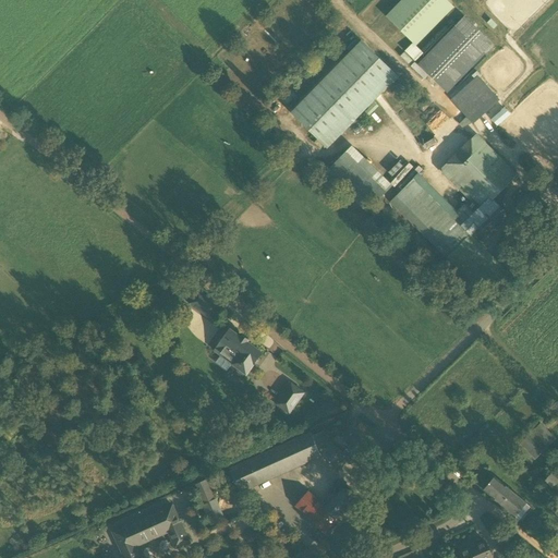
[(402,0),(387,16),(416,46),(453,8),(446,0),(402,0)]
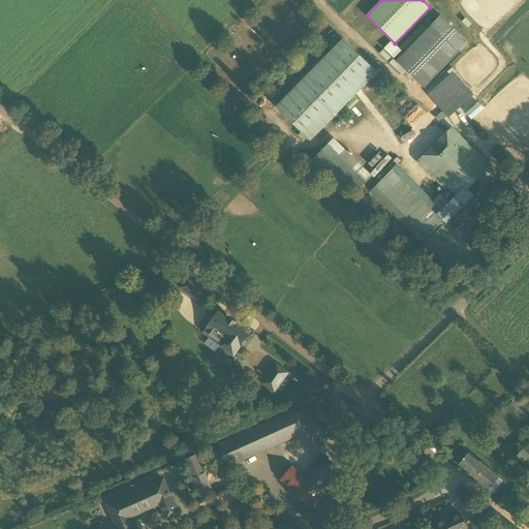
[(440,17),(432,25),(398,61),(425,87),(459,52),(467,43),(440,17)]
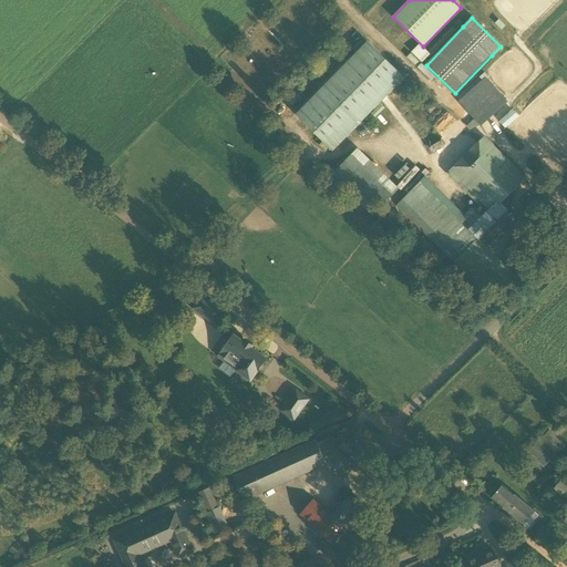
[(297,115),(332,150),(403,78),(368,43),(297,115)]
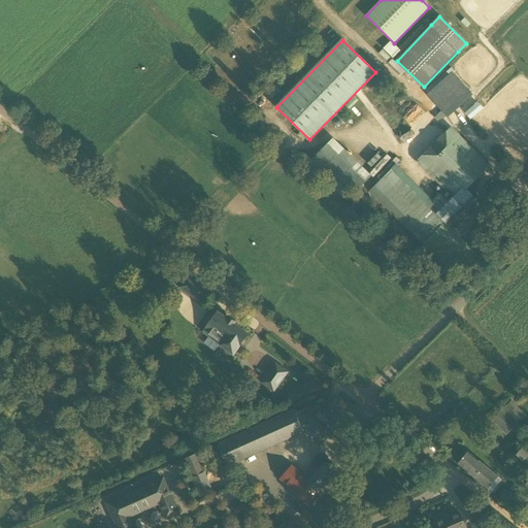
[(442,110),(448,117),(472,95),(462,84),(461,84),(454,75),(430,96),(442,110)]
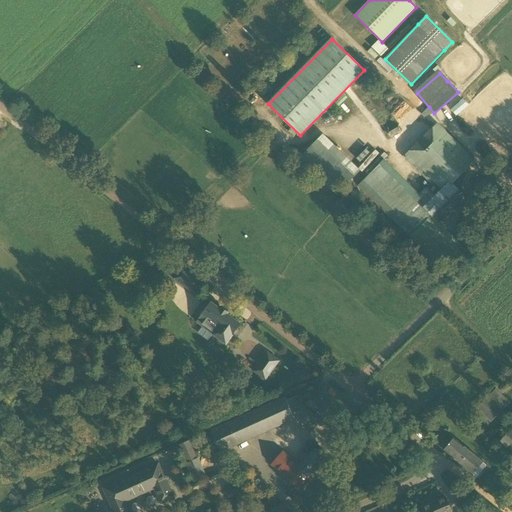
[(455,115),(467,104),(461,98),(449,109),(455,115)]
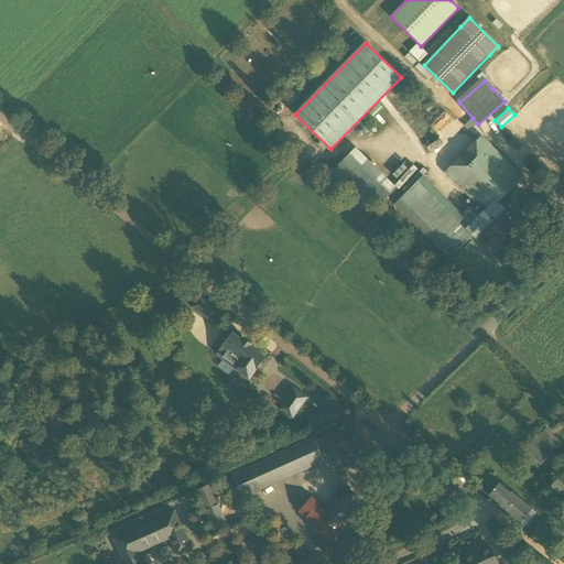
[(457,179),(488,208),(496,201),(497,203),(523,177),(483,137),(447,171),(447,175),(454,182),(457,179)]
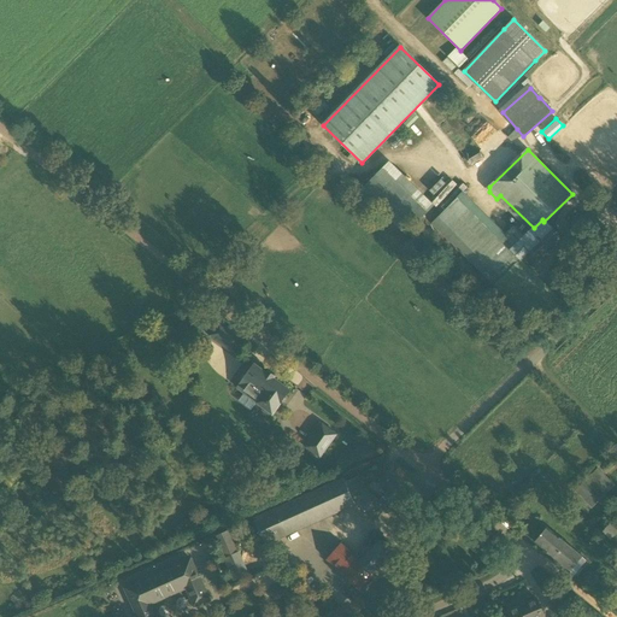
[(362,192),(405,234),(425,215),(381,171),(362,192)]
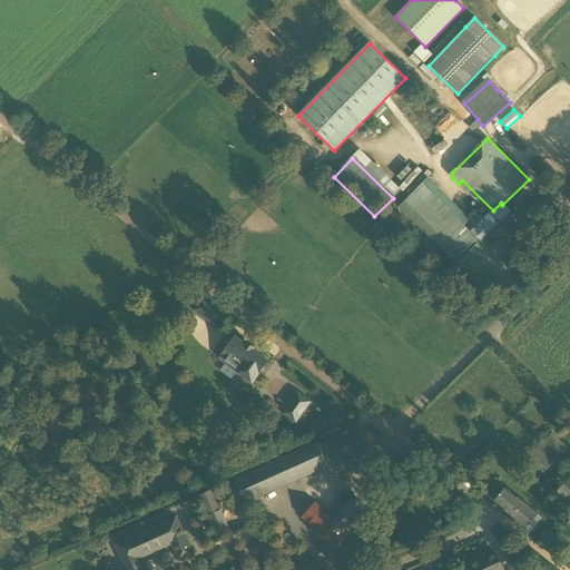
[(475,210),(462,223),(423,185),(400,207),(458,264),(470,252),(480,241),(490,232),(481,223),(484,219),(475,210)]
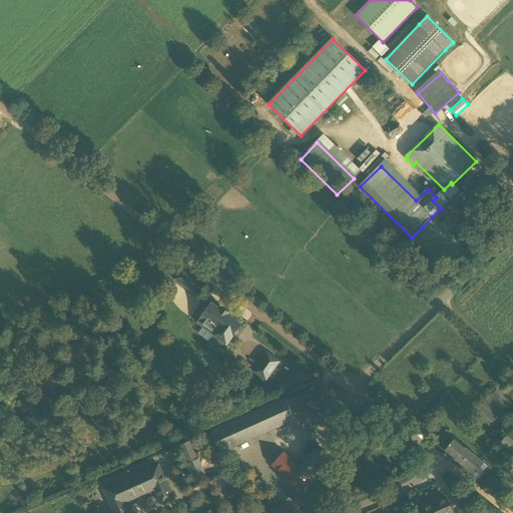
[(441,208),(450,217),(467,199),(452,184),(451,182),(444,189),(436,197),(433,200),(441,208)]
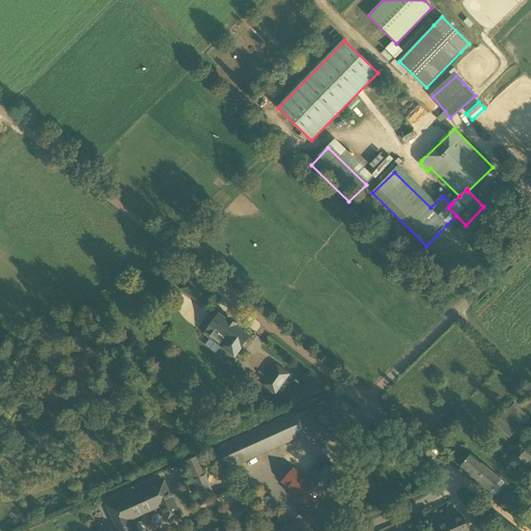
[(200,302),(210,289),(193,276),(182,289),(200,302)]
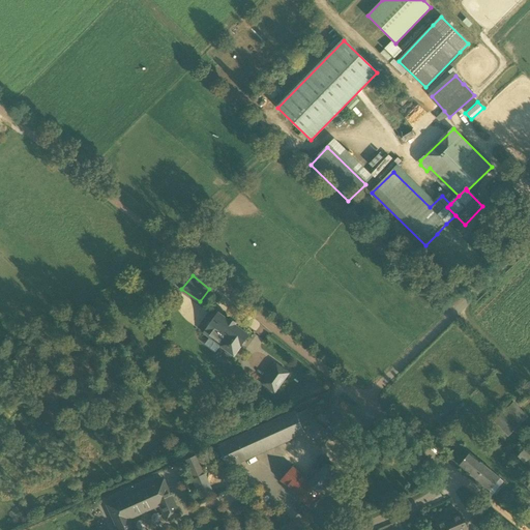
[(235,325),(236,323),(231,319),(229,321),(218,313),(204,333),(209,337),(211,335),(221,342),(224,344),(230,335),(236,326),(235,325)]
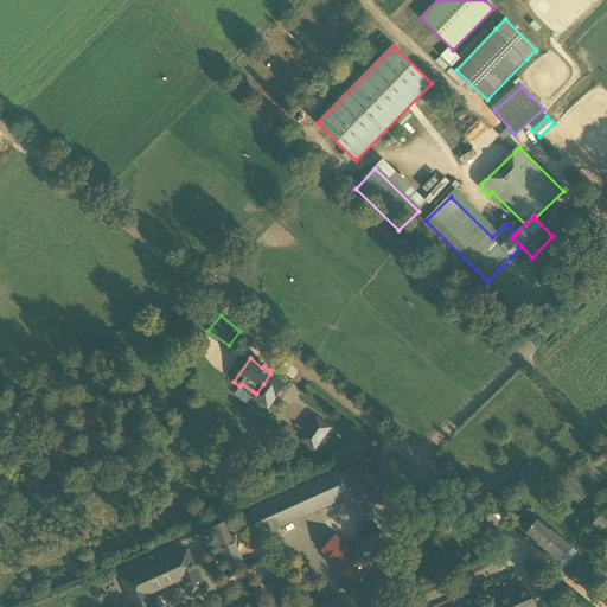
[(250,395),(260,402),(254,410),(261,415),(267,407),(268,408),(286,384),(270,374),(263,384),(256,394),(253,391),(250,395)]
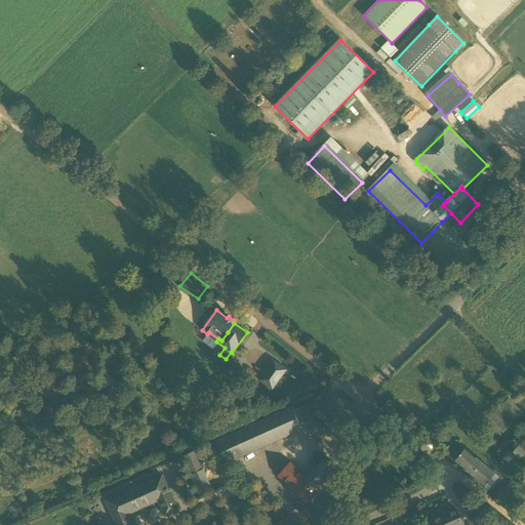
[(286,370),(274,361),(259,380),(272,390),(286,370)]
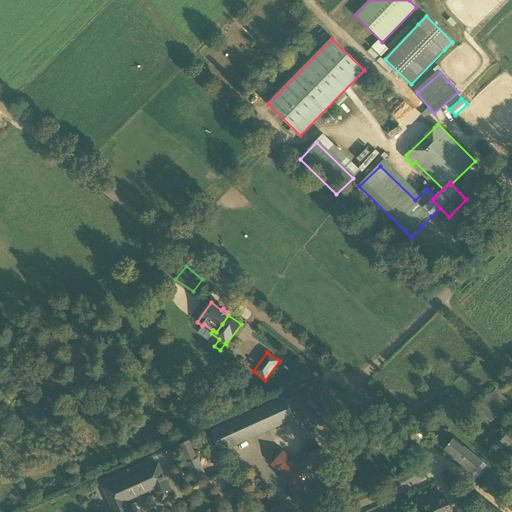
[(212,431),(220,451),(281,424),(296,418),(311,430),(341,395),(328,384),(315,402),(322,407),(314,417),(303,408),(297,394),(212,431)]
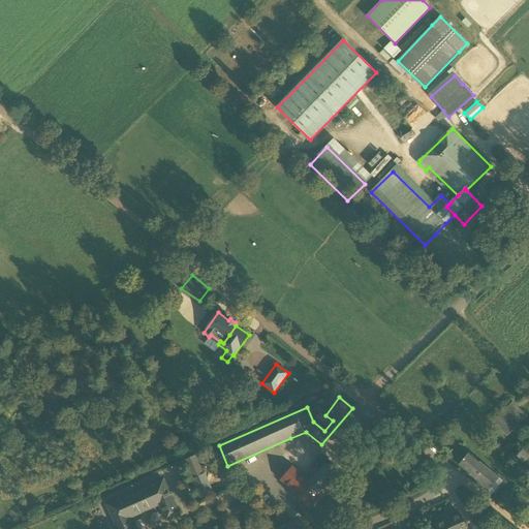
[(512,401),(493,421),(508,435),(527,415),(512,401)]
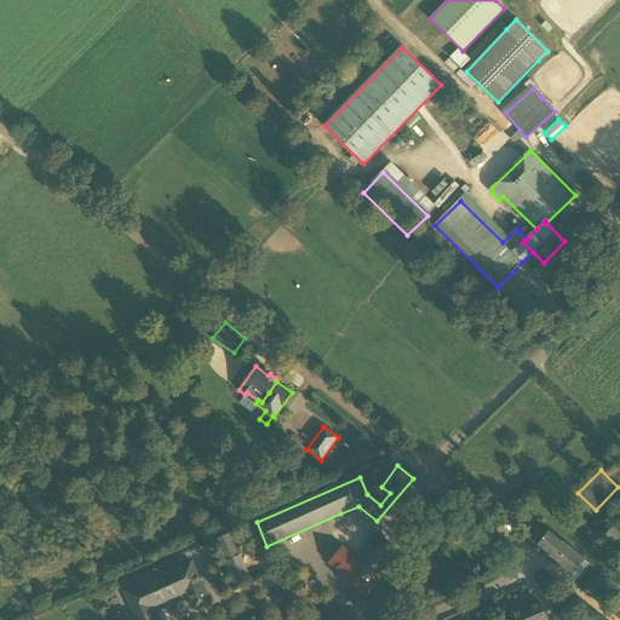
[(538,543),(578,575),(590,561),(550,528),(538,543)]
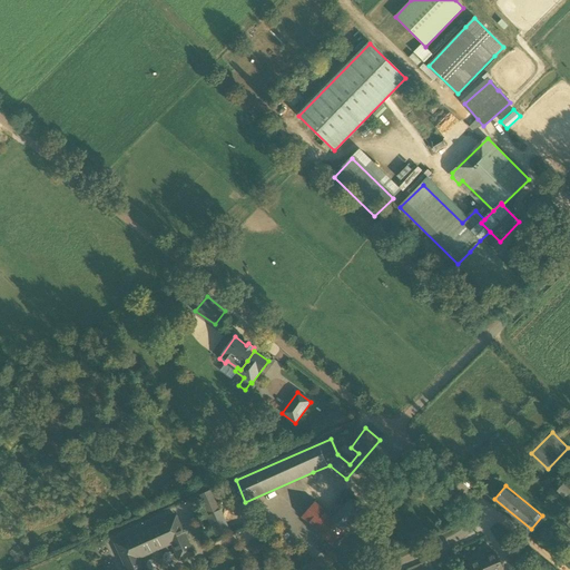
[(212,491),(202,495),(210,514),(219,510),(212,491)]
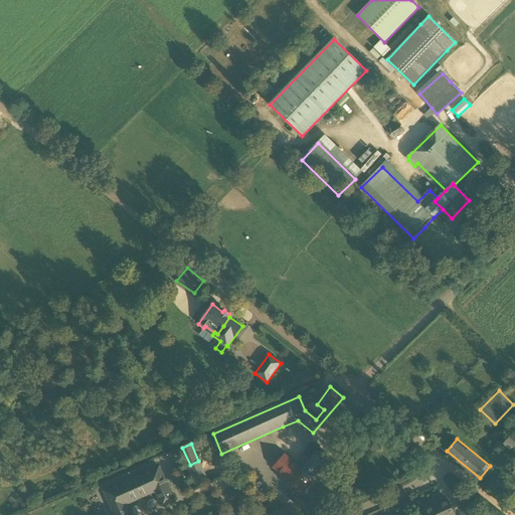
[(327,460),(311,446),(296,465),(284,455),(273,469),(301,490),(327,460)]
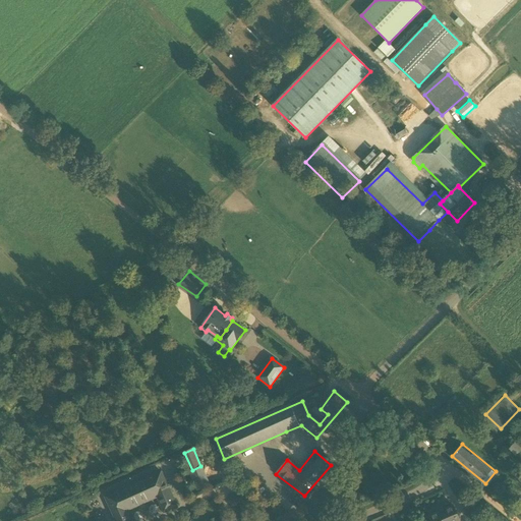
[(211,484),(203,466),(200,466),(192,470),(188,472),(196,490),(211,484)]
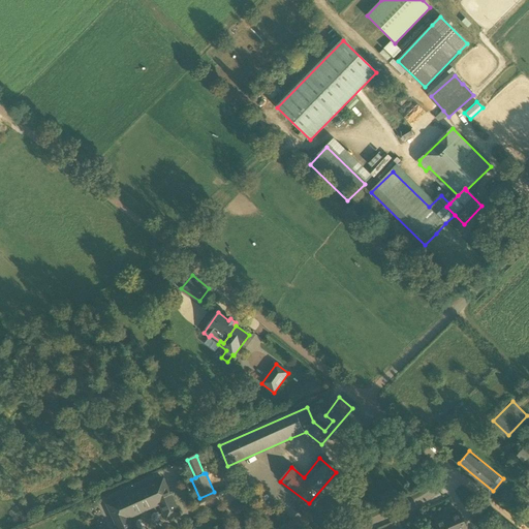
[(164,479),(107,505),(118,528),(133,528),(129,518),(159,504),(166,520),(179,514),(164,479)]
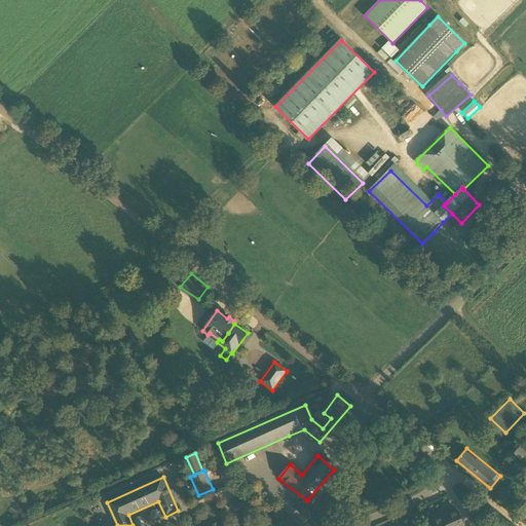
[(254,487),(247,495),(253,501),(261,493),(254,487)]
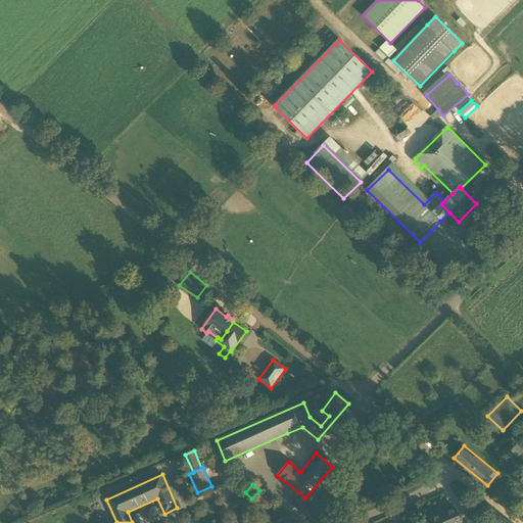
[(242,496),(230,498),(231,510),(243,509),(242,496)]
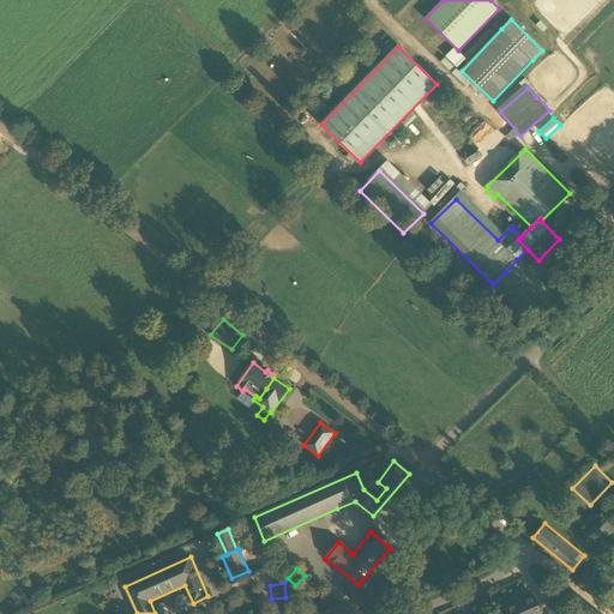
[(539,613),(533,596),(506,607),(509,613),(539,613)]
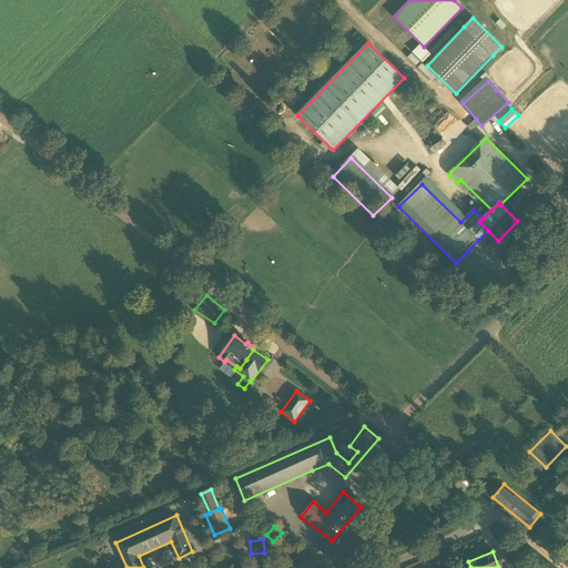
[(271,556),(257,556),(257,567),(272,567),(271,556)]
